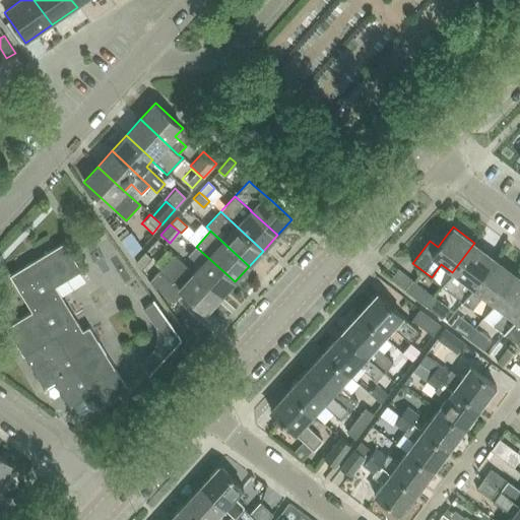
[(129,233),(120,240),(132,256),(141,247),(130,232),(129,233)]
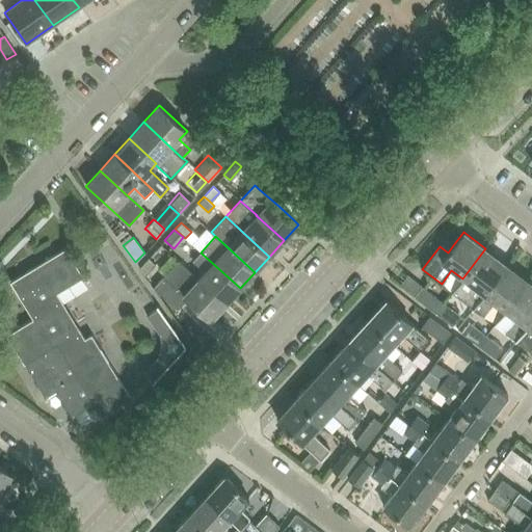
[(24,364),(24,363),(45,397),(55,391),(71,417),(85,408),(92,420),(126,399),(129,397),(116,376),(90,335),(84,339),(56,292),(83,276),(73,259),(65,246),(9,281),(32,318),(5,335),(24,364)]
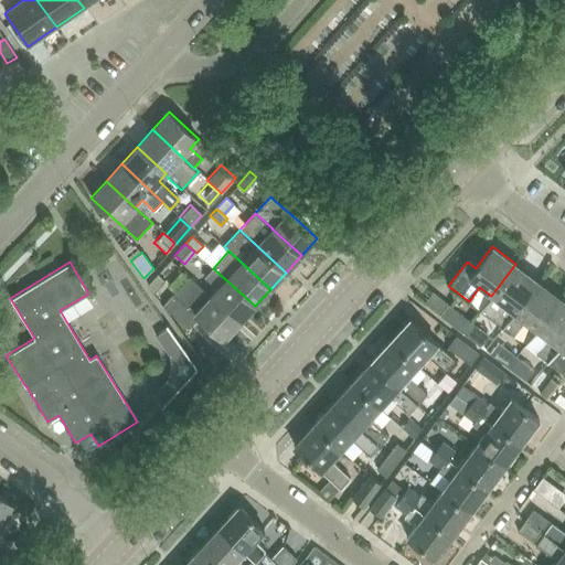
[(515,264),(491,296),(480,310),(502,328),(537,281),(515,264)]
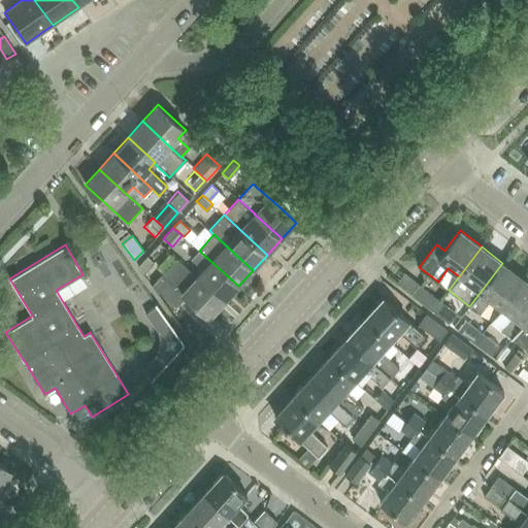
[(238,286),(199,251),(192,259),(203,269),(196,276),(224,301),(238,286)]
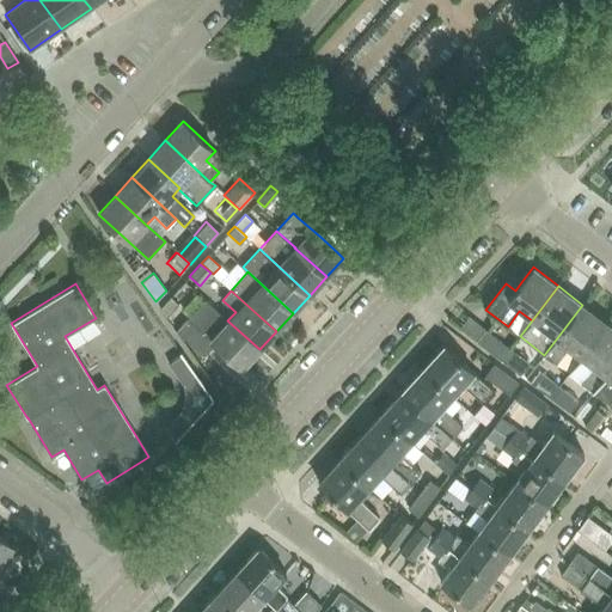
[(178,305),(170,298),(159,310),(165,318),(178,305)]
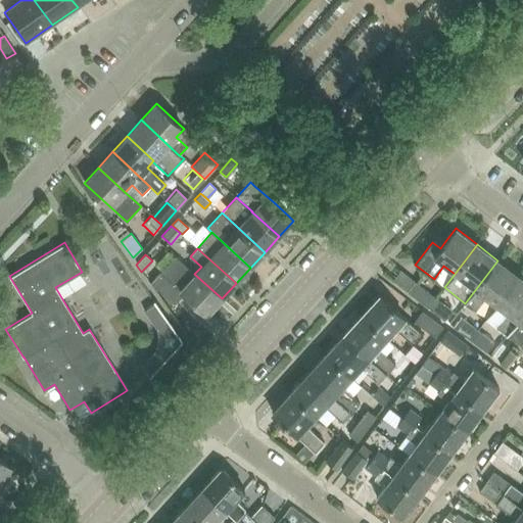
[(222,298),(194,274),(175,255),(168,263),(150,282),(174,304),(185,293),(207,314),(222,298)]
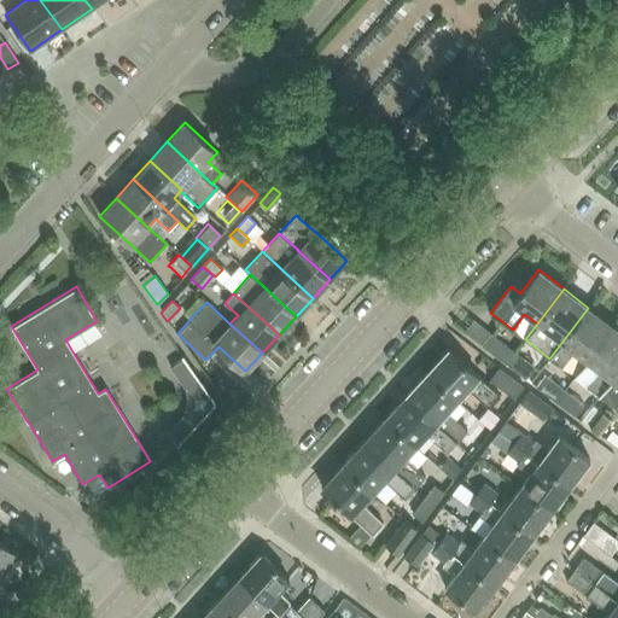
[(588,308),(549,359),(563,368),(575,353),(587,361),(613,326),(588,308)]
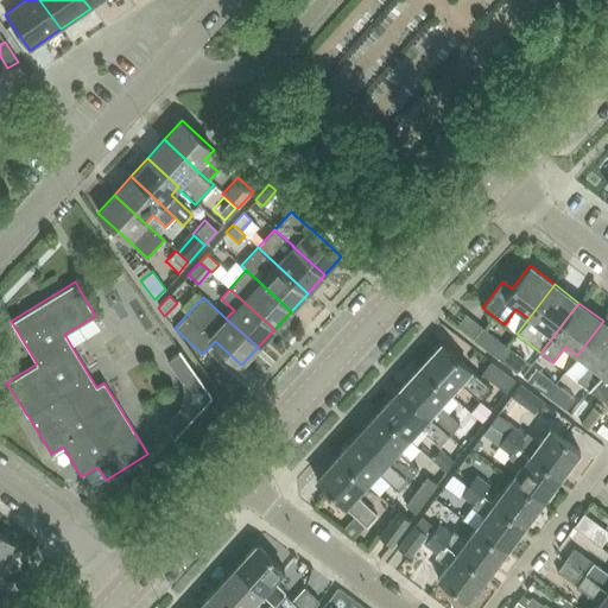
[(577,355),(564,372),(589,391),(589,390),(607,363),(607,324),(603,321),(577,355)]
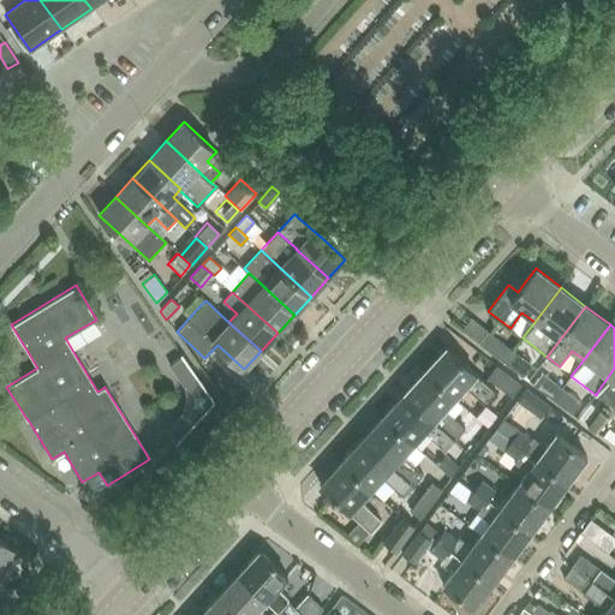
[(502,359),(509,350),(487,333),(479,342),(502,359)]
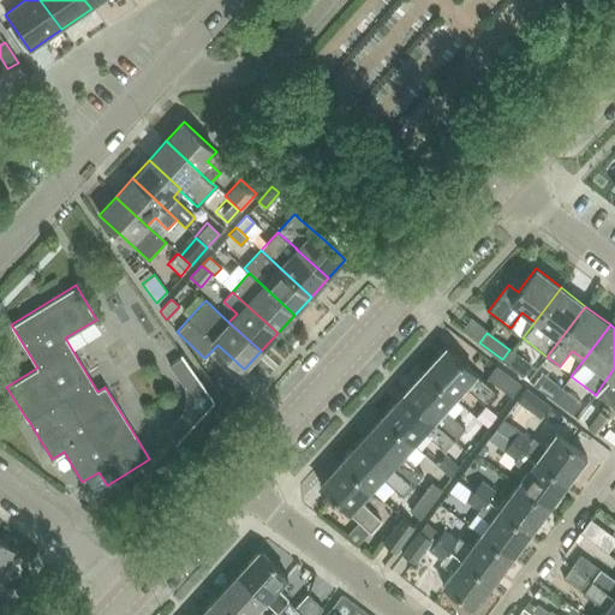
[(425,370),(454,396),(465,384),(487,405),(496,394),(446,347),(425,370)]
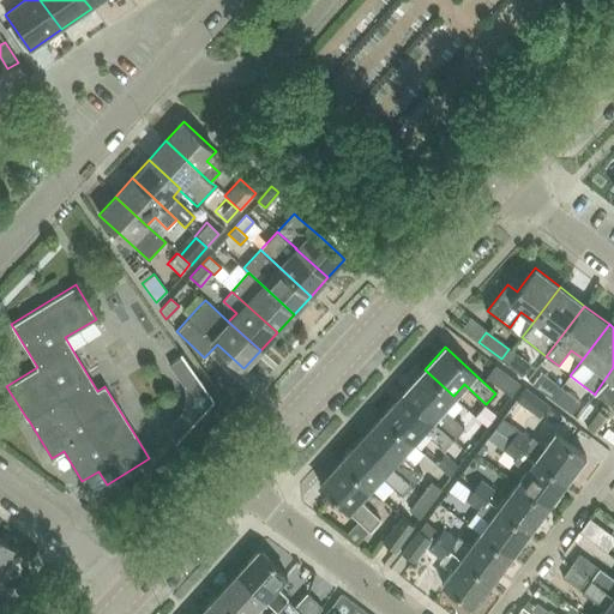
[(509,349),(501,359),(523,375),(530,365),(509,349)]
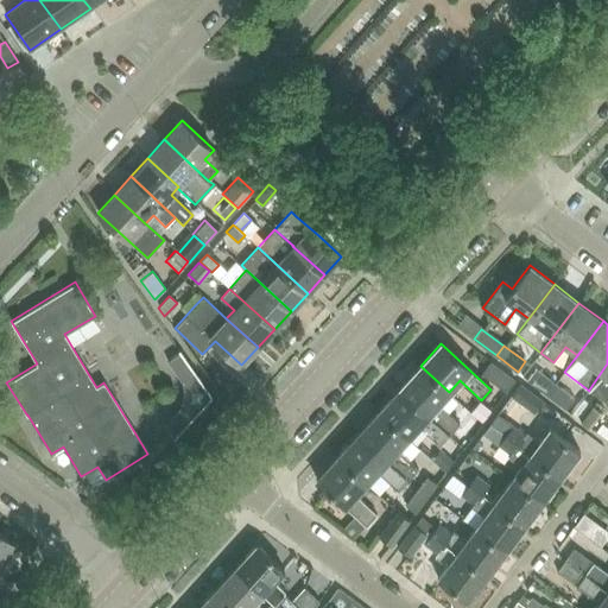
[(211,397),(179,349),(178,350),(179,353),(168,361),(183,384),(181,406),(163,425),(175,436),(172,437),(173,438),(211,397)]
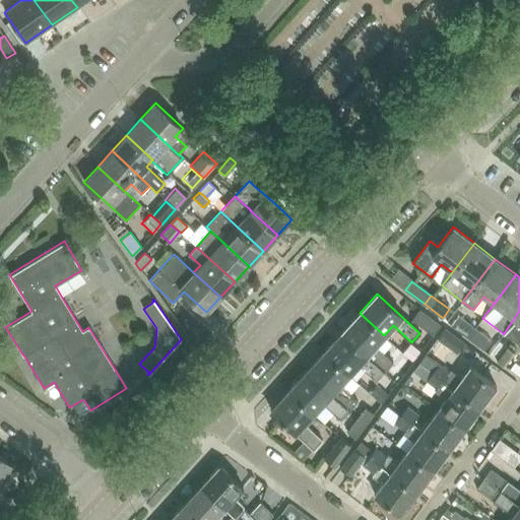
[(440,324),(418,309),(410,319),(432,335),(440,324)]
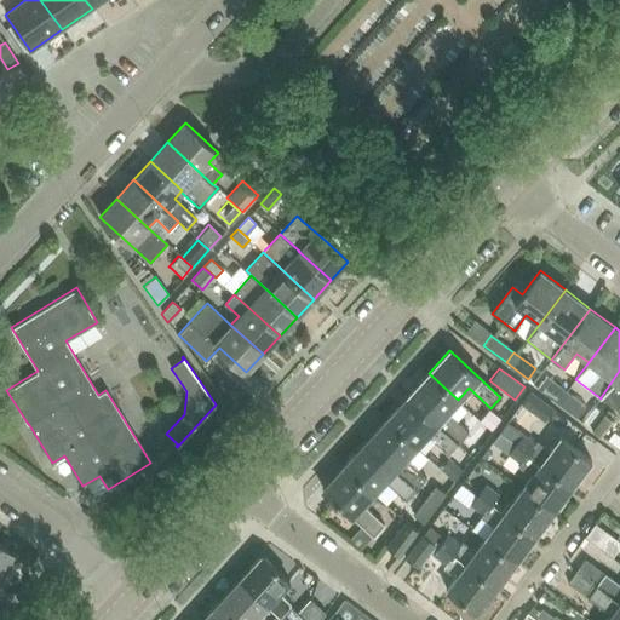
[(619,371),(601,397),(619,411),(619,371)]
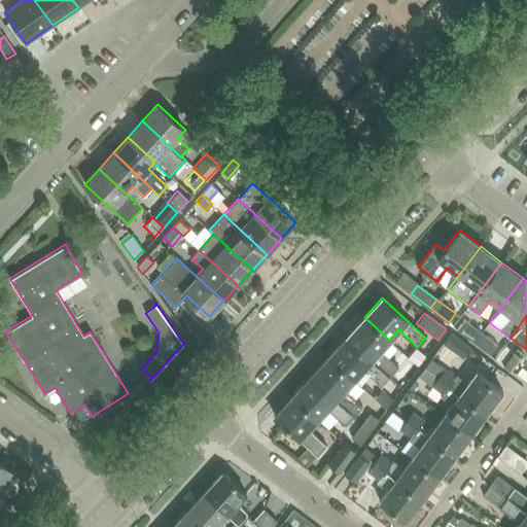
[(364,317),(346,337),(389,376),(397,366),(393,362),(388,357),(396,348),(388,340),(389,340),(364,317)]
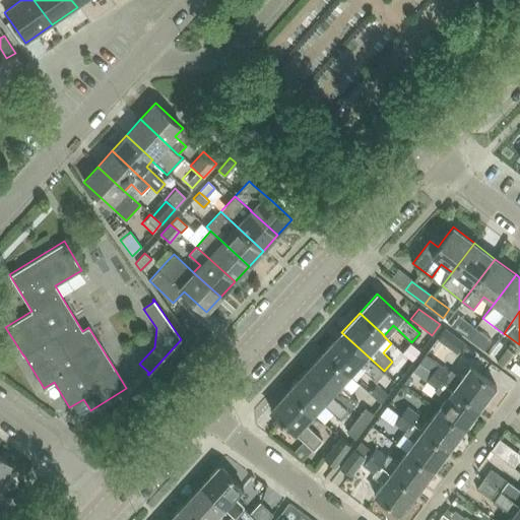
[(468,337),(474,329),(458,317),(452,325),(468,337)]
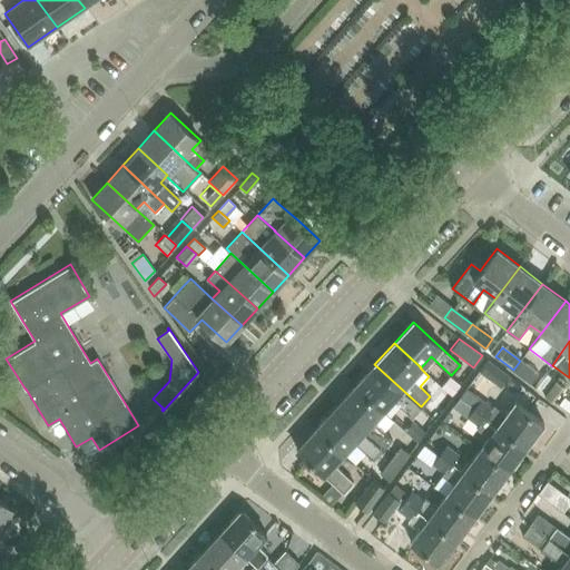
[(488,360),(478,372),(487,377),(500,387),(509,375),(488,360)]
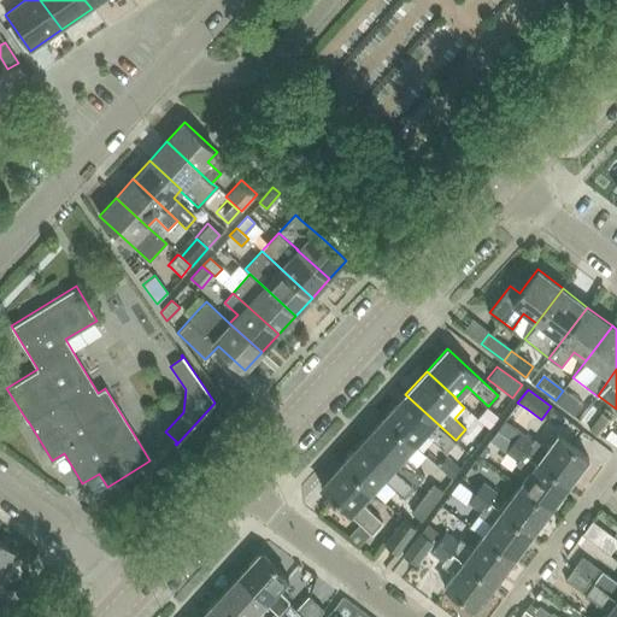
[(582,405),(563,391),(556,400),(575,415),(582,405)]
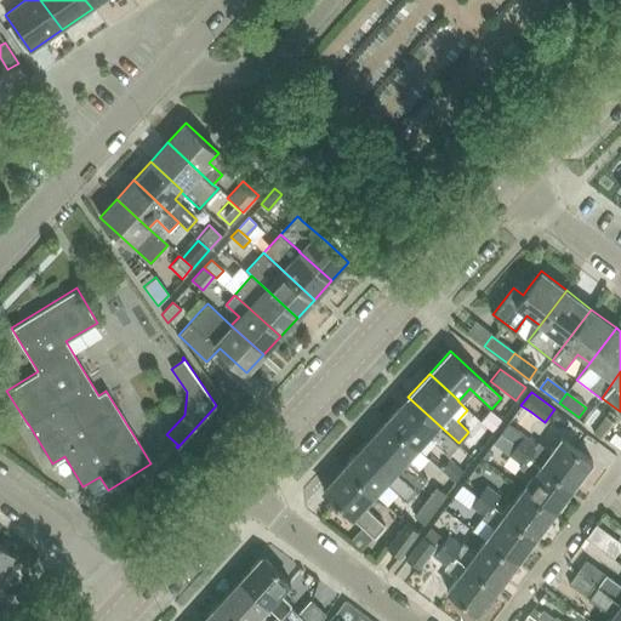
[(459,443),(408,397),(387,420),(416,446),(427,434),(449,454),(459,443)]
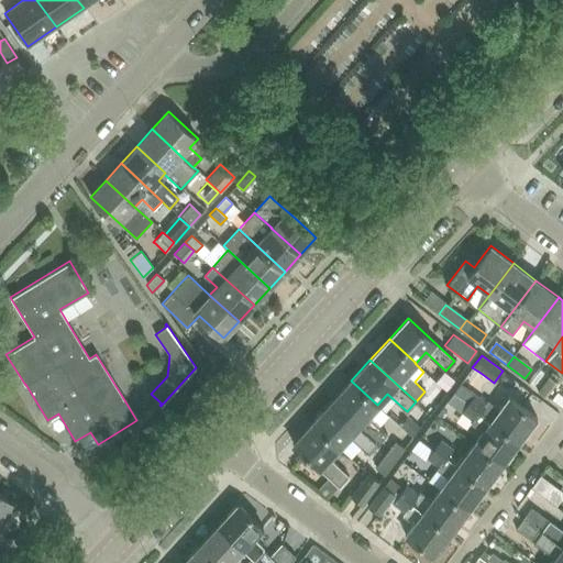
[(544,363),(529,383),(538,390),(553,370),(544,363)]
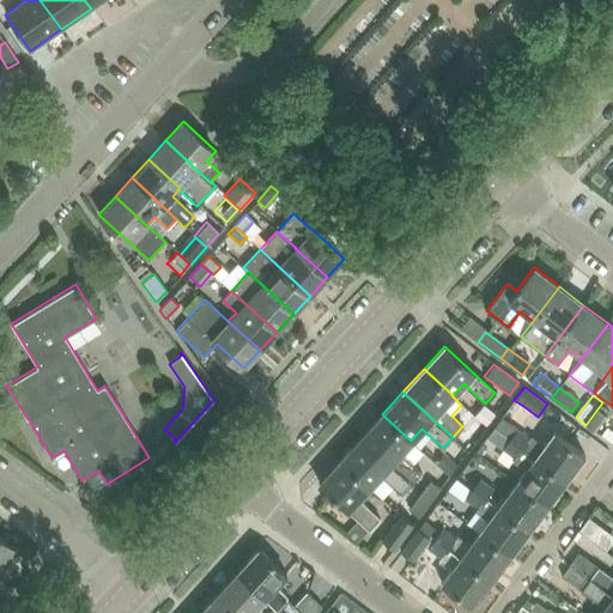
[(483,404),(473,416),(485,425),(495,413),(483,404)]
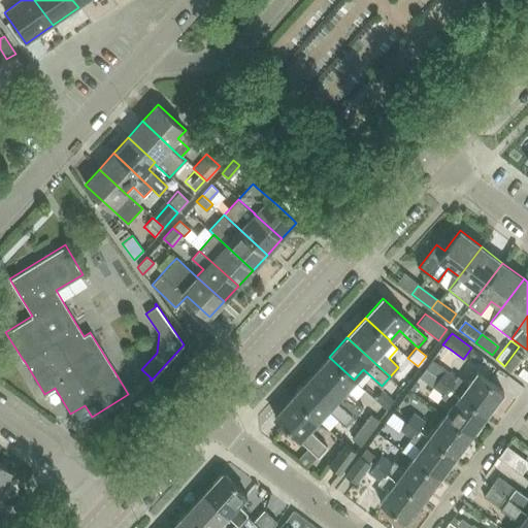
[(329,357),(310,376),(354,416),(362,406),(344,390),(354,380),(329,357)]
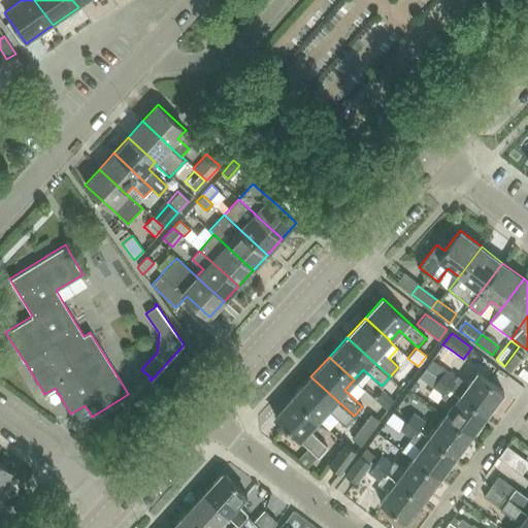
[(461,394),(487,414),(503,392),(477,372),(468,384),(457,375),(455,377),(439,365),(431,360),(426,367),(439,377),(461,394)]
